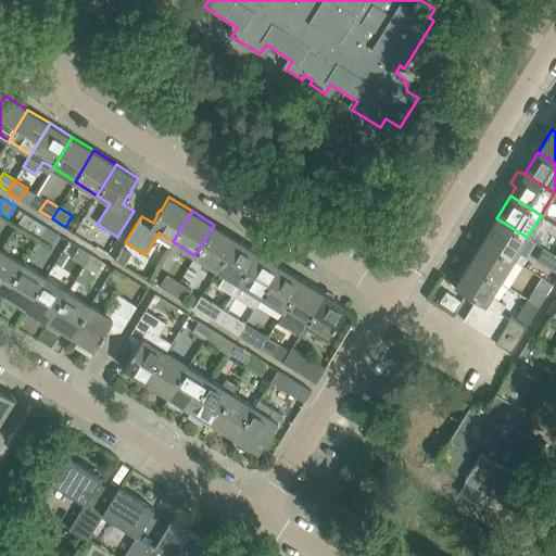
[(17,224),(40,238),(47,226),(25,213),(17,224)]
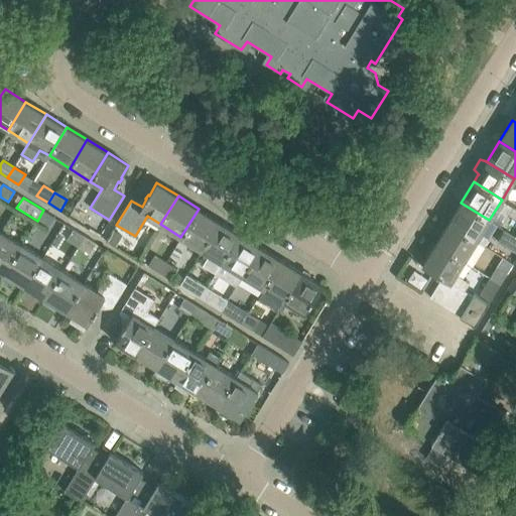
[(489,220),(461,203),(448,223),(477,241),(484,245),(489,238),(481,233),(489,220)]
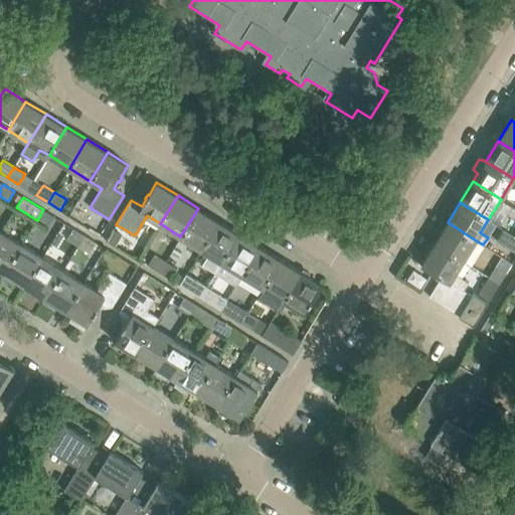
[(180,236),(201,249),(218,220),(198,208),(180,236)]
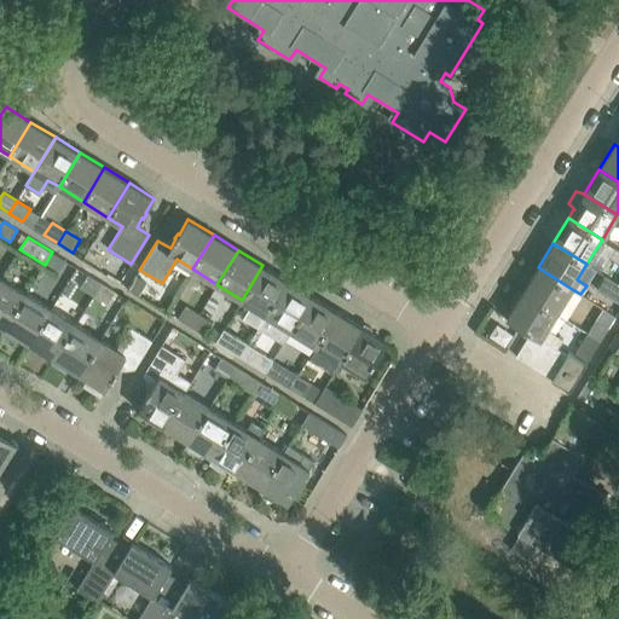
[(52,252),(45,265),(58,273),(67,260),(52,252)]
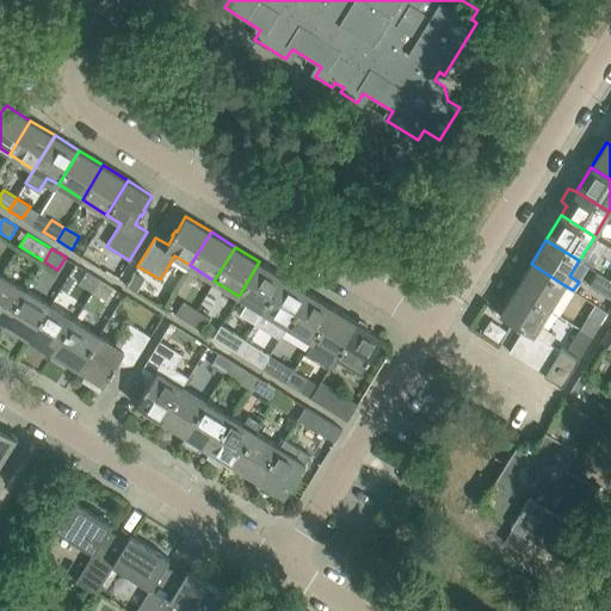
[(239,296),(263,310),(284,277),(259,261),(239,296)]
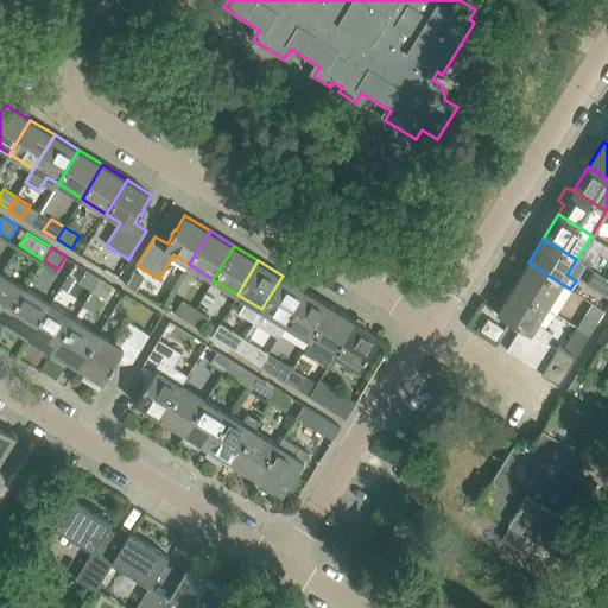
[(562,284),(529,263),(513,287),(546,309),(562,284)]
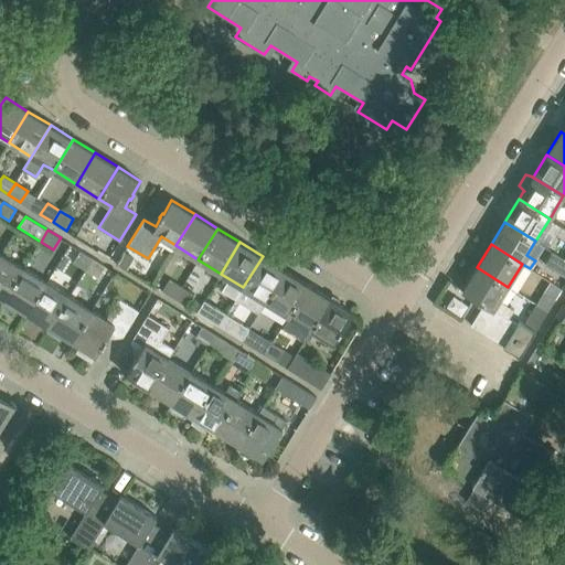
[(73,262),(86,269),(93,258),(81,251),(73,262)]
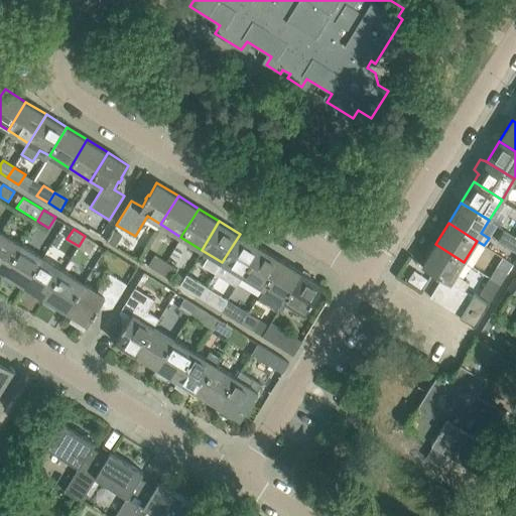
[(114,230),(108,240),(115,244),(121,235),(114,230)]
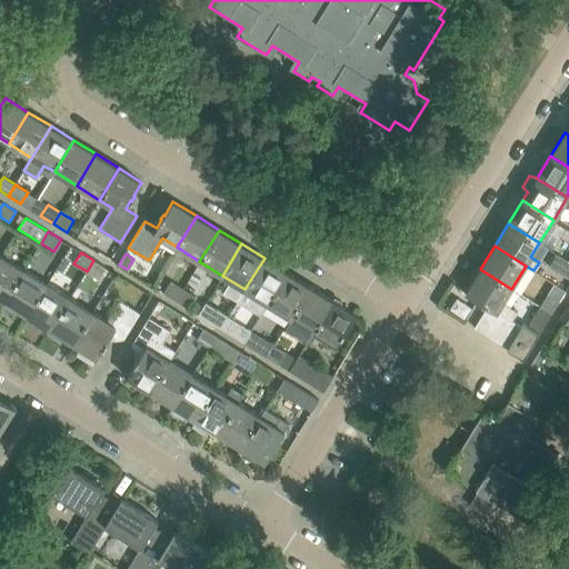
[(0,298),(5,301),(25,269),(2,256),(0,258),(0,298)]
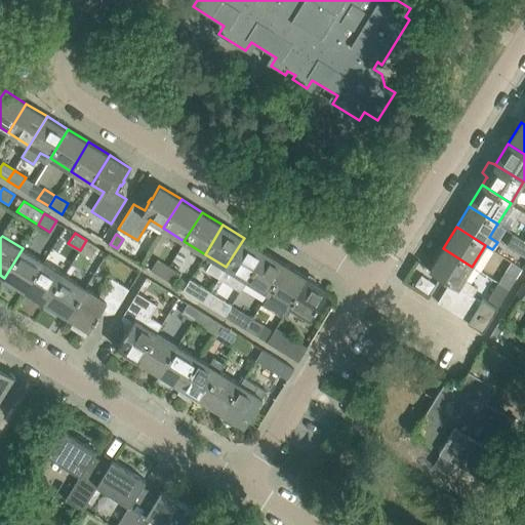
[(226,267),(219,278),(228,283),(234,272),(247,280),(265,251),(244,238),(226,267)]
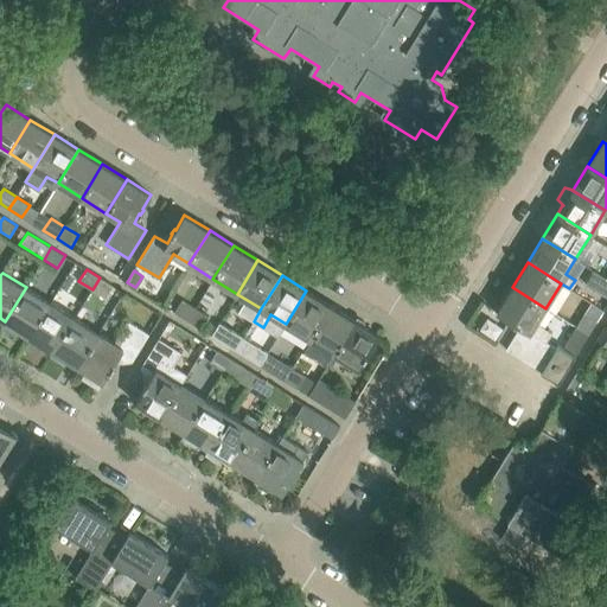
[(100,278),(93,289),(106,298),(113,285),(100,278)]
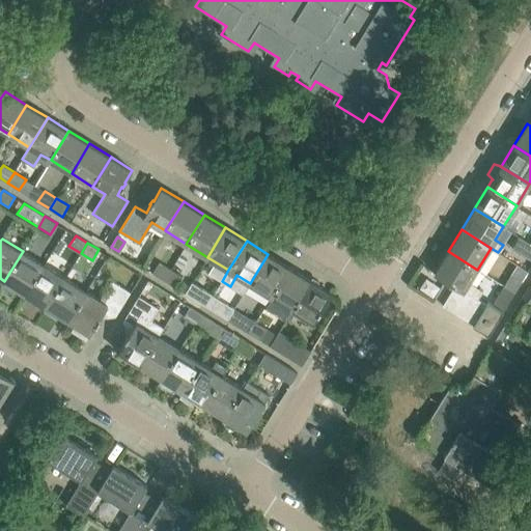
[(23,251),(4,281),(1,286),(15,295),(18,289),(26,295),(45,264),(23,251)]
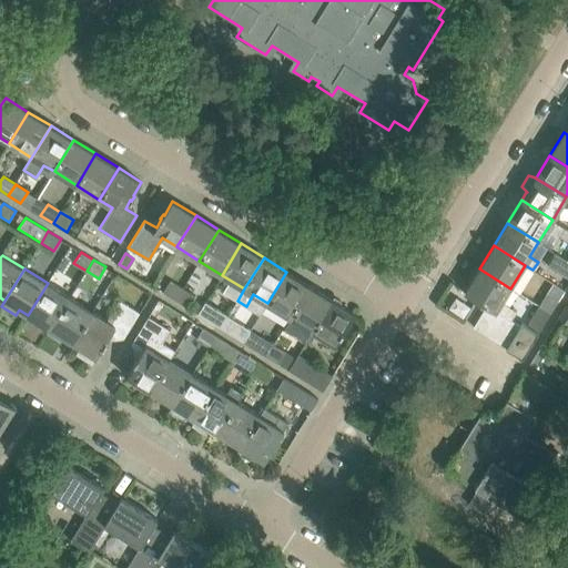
[(479,269),(465,292),(487,305),(498,312),(508,318),(510,320),(516,310),(503,301),(510,288),(479,269)]
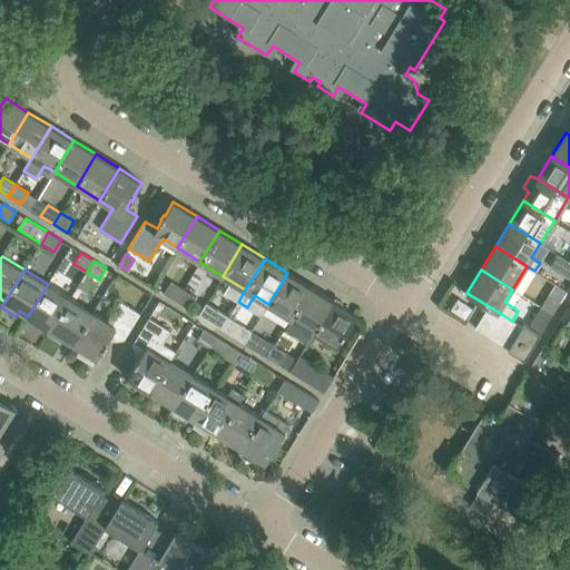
[(268,304),(291,318),(311,286),(287,273),(268,304)]
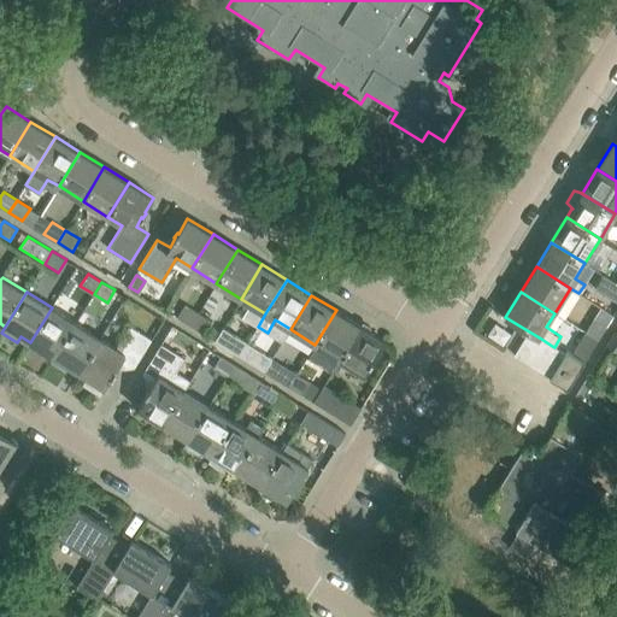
[(184,304),(177,316),(191,324),(198,312),(184,304)]
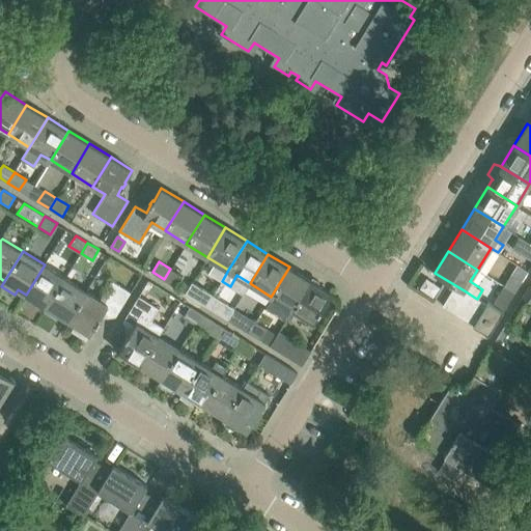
[(26,295),(47,307),(65,277),(45,264),(26,295)]
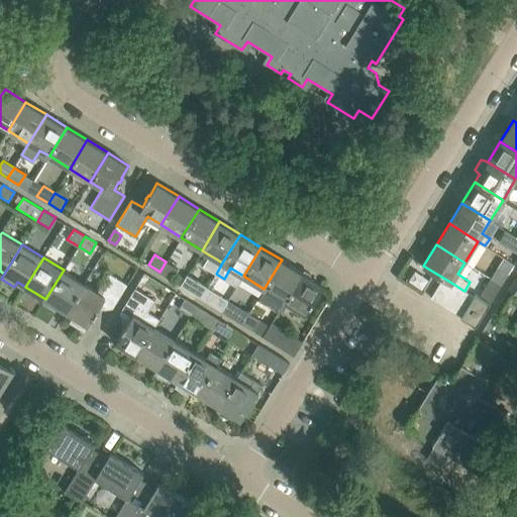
[(491,279),(501,286),(514,264),(504,257),(491,279)]
